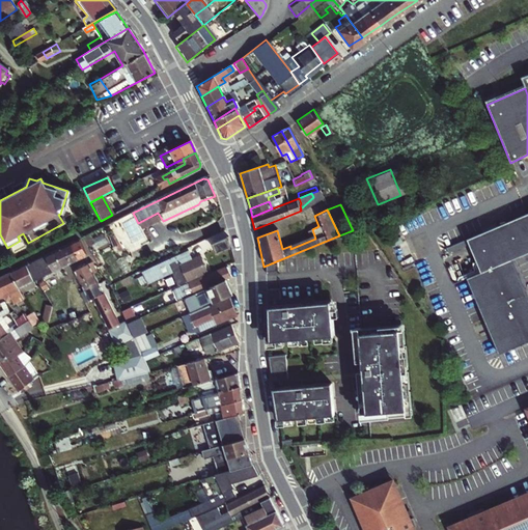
[(468,278),(499,354),(527,341),(527,310),(508,263),(527,254),(527,212),(470,236),(484,271),(468,278)]
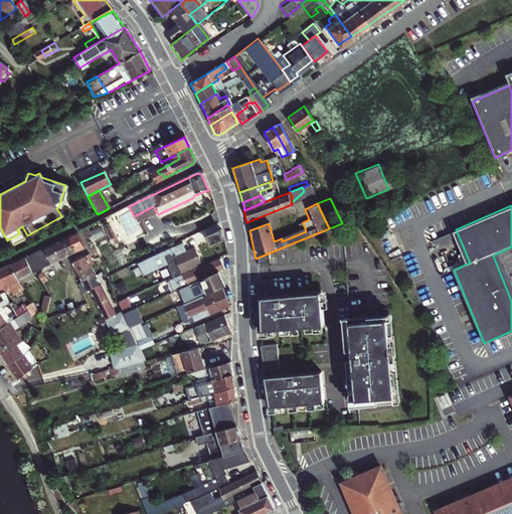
[(153,206),(134,216),(138,224),(158,214),(153,206)]
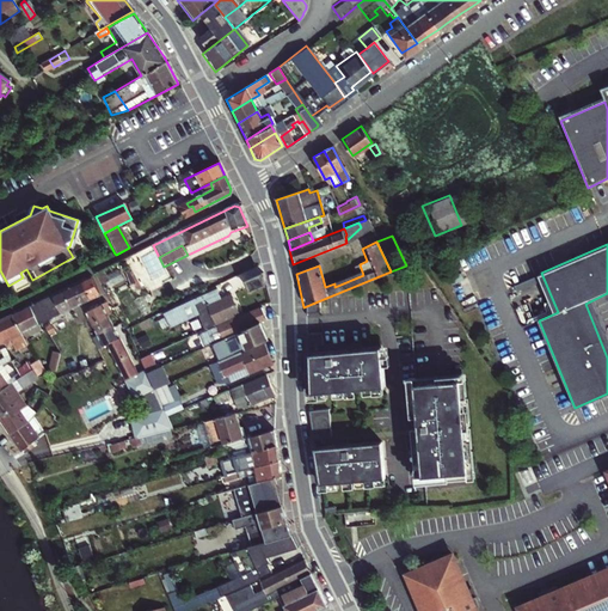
[(102,272),(108,282),(121,275),(116,264),(102,272)]
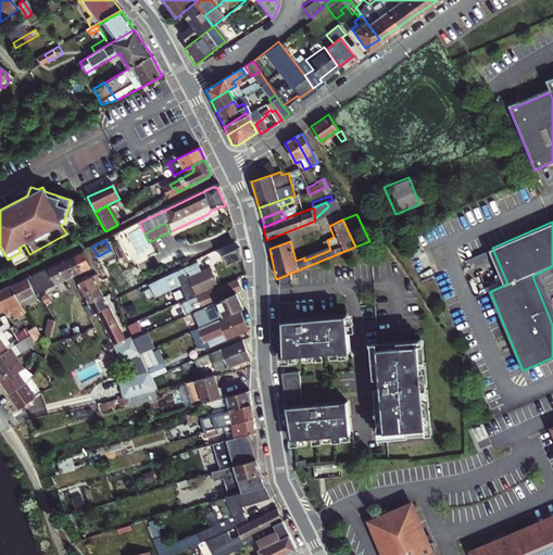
[(225,265),(240,259),(238,249),(221,256),(225,265)]
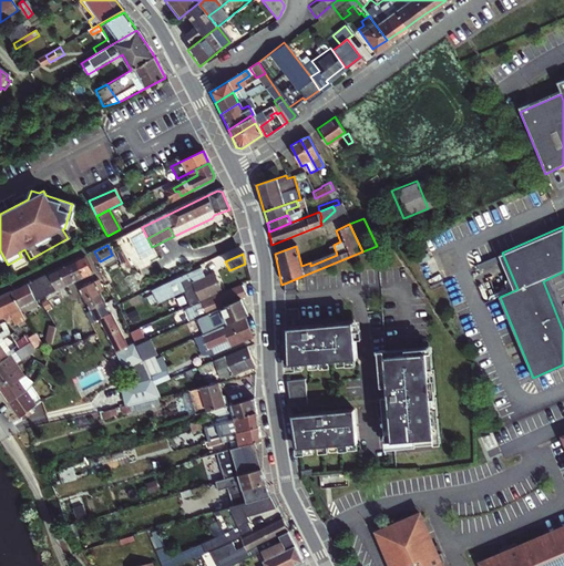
[(118,265),(112,255),(100,261),(105,271),(118,265)]
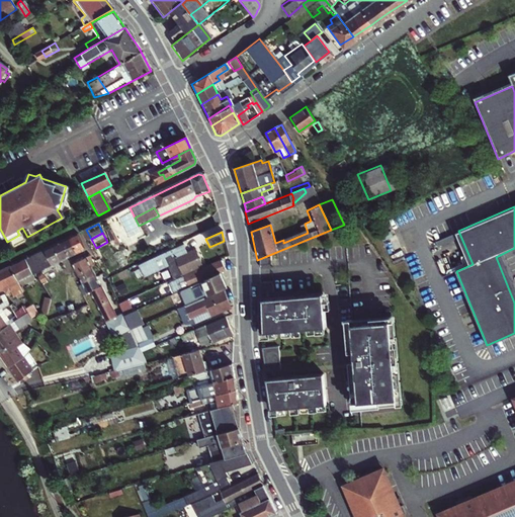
[(83,249),(76,235),(68,239),(75,253),(83,249)]
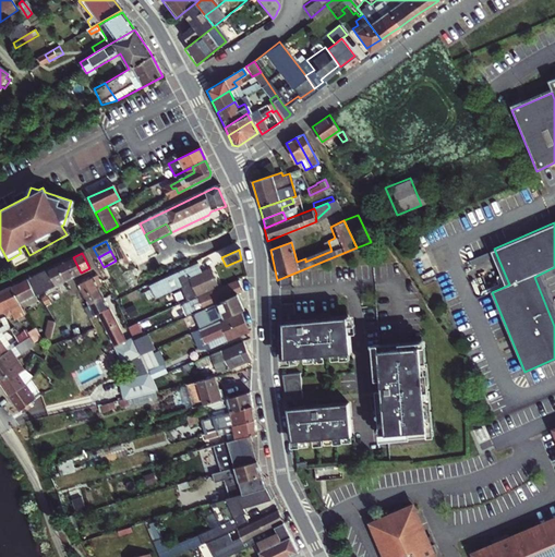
[(81,273),(73,257),(67,261),(74,276),(81,273)]
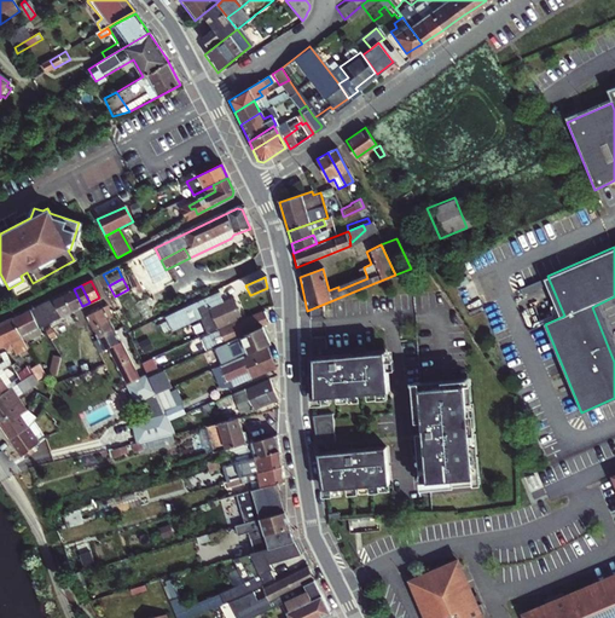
[(71,312),(82,306),(74,289),(63,294),(71,312)]
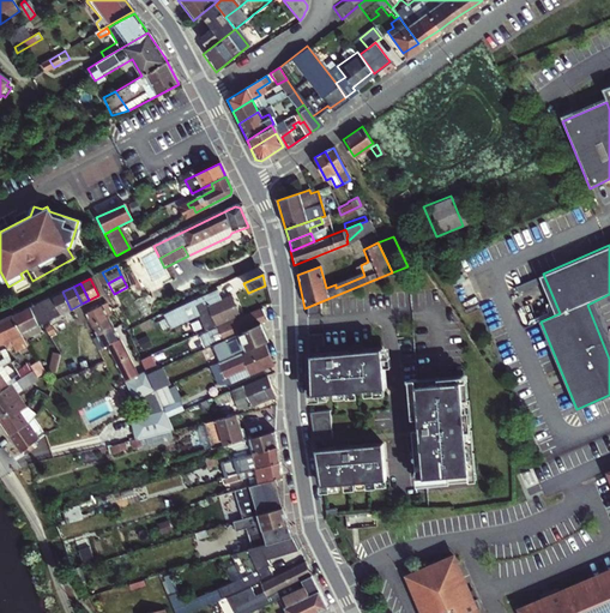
[(215,290),(192,301),(199,317),(206,331),(237,317),(229,298),(219,302),(216,294),(215,290)]
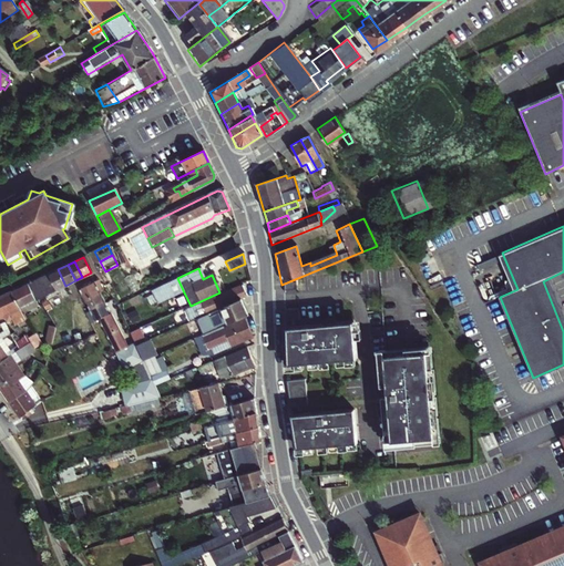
[(33,300),(65,286),(58,269),(26,285),(33,300)]
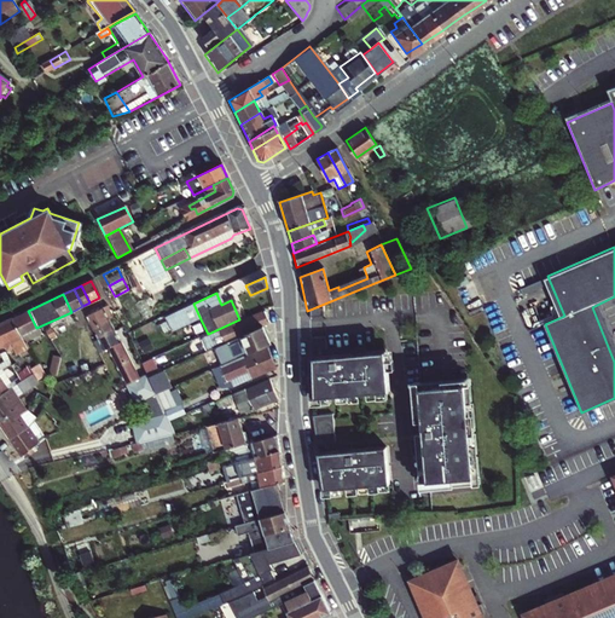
[(201,319),(193,304),(174,312),(181,329),(201,319)]
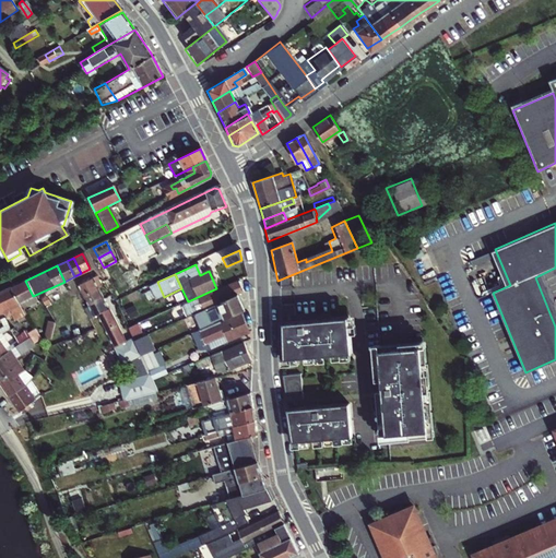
[(291,275),(278,281),(278,287),(291,287),(291,275)]
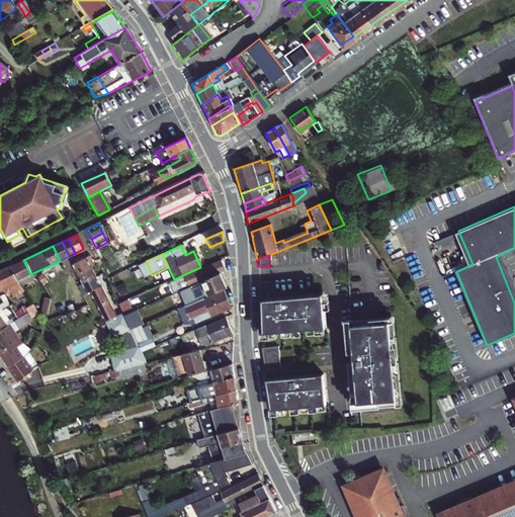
[(76,263),(73,265),(77,274),(90,268),(85,256),(83,257),(80,259),(78,260),(77,261),(76,263)]
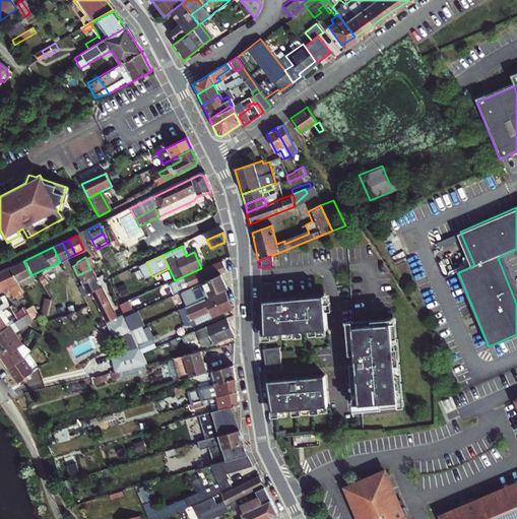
[(30,275),(23,261),(9,267),(16,282),(21,287),(33,280),(30,275)]
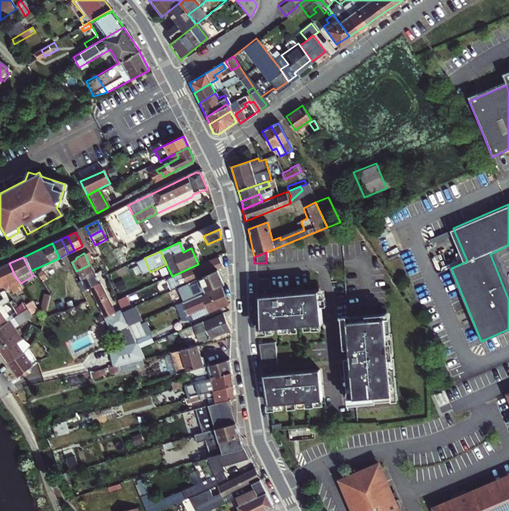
[(222,267),(217,257),(181,273),(185,284),(222,267)]
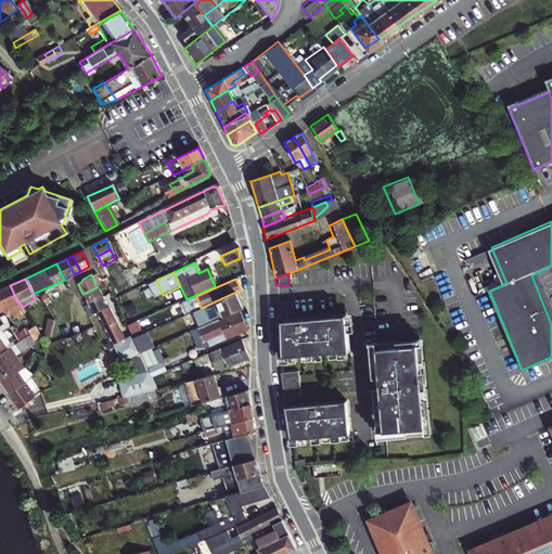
[(17,301),(10,285),(0,290),(0,310),(17,301)]
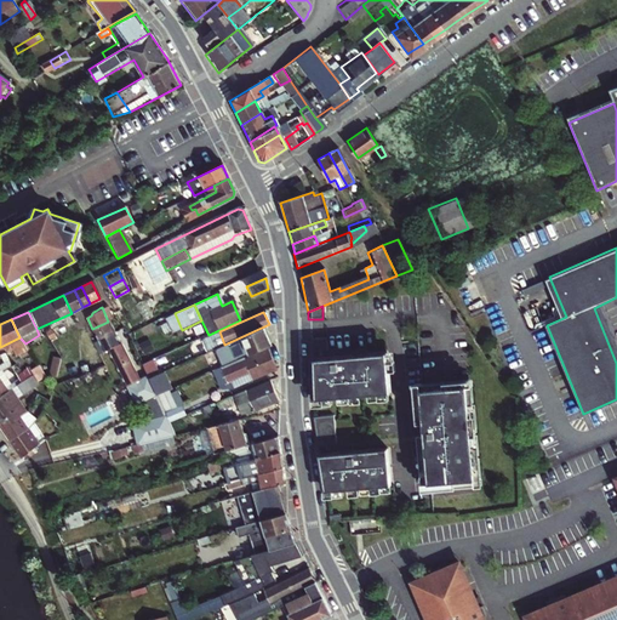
[(98,342),(115,335),(108,322),(92,329),(98,342)]
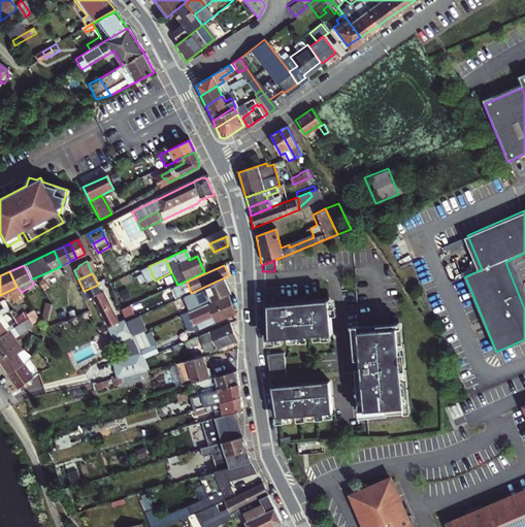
[(187,315),(229,294),(223,281),(181,300),(187,315)]
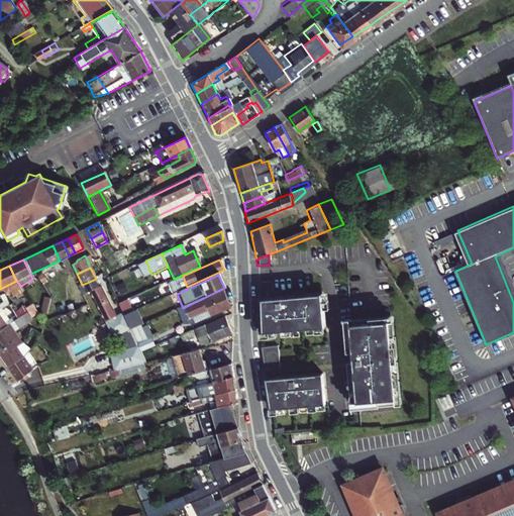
[(87,294),(91,292),(100,287),(96,279),(82,285),(87,294)]
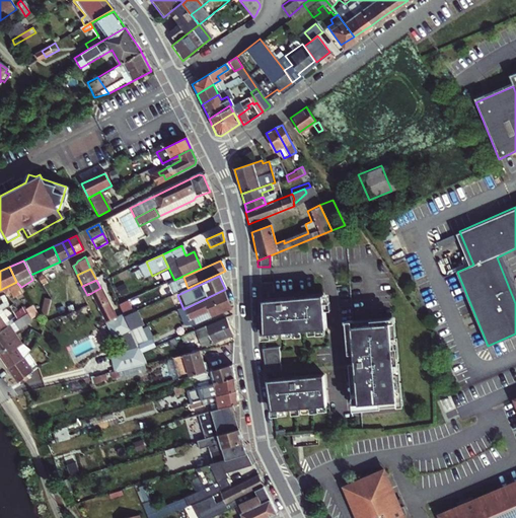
[(272,284),(259,285),(260,295),(273,294),(272,284)]
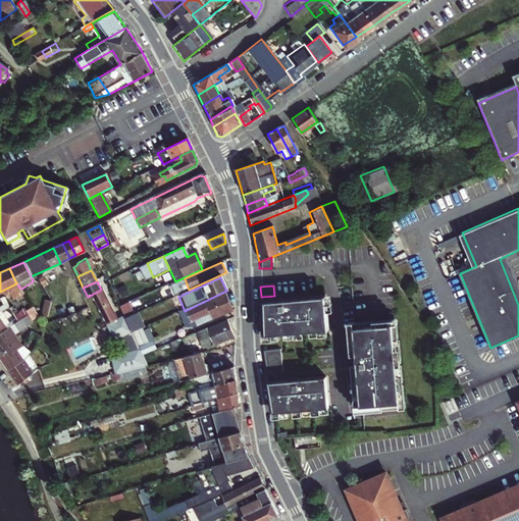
[(102,290),(101,290),(92,295),(93,298),(96,296),(97,299),(94,301),(99,310),(102,308),(103,311),(100,312),(103,317),(106,315),(107,318),(104,320),(110,333),(115,331),(123,347),(134,343),(125,326),(120,328),(102,290)]
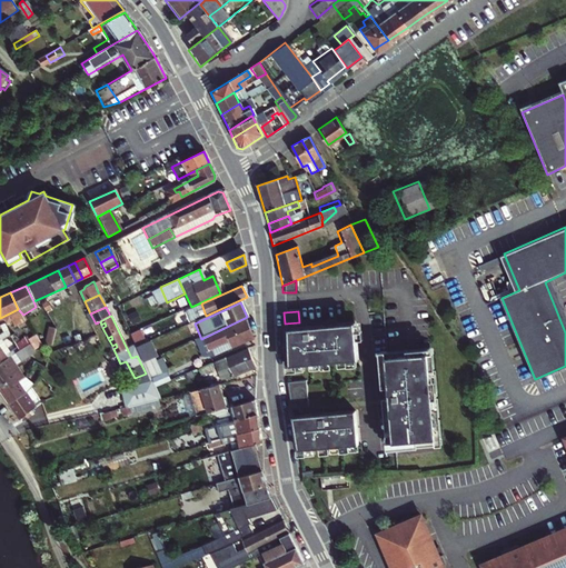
[(252,339),(245,321),(209,337),(214,347),(227,341),(230,349),(252,339)]
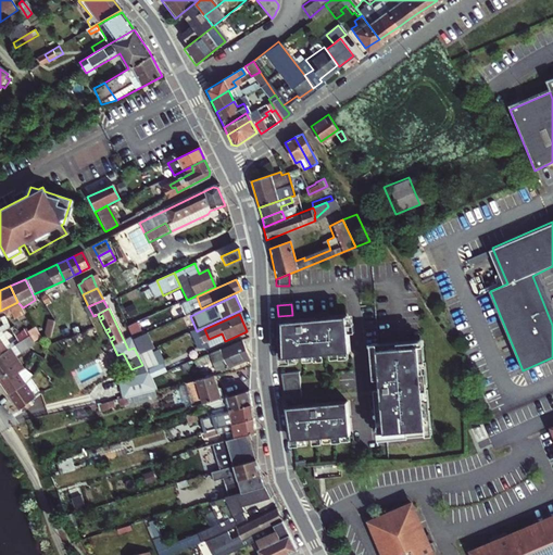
[(342,316),(278,323),(280,357),(348,351),(342,316)]
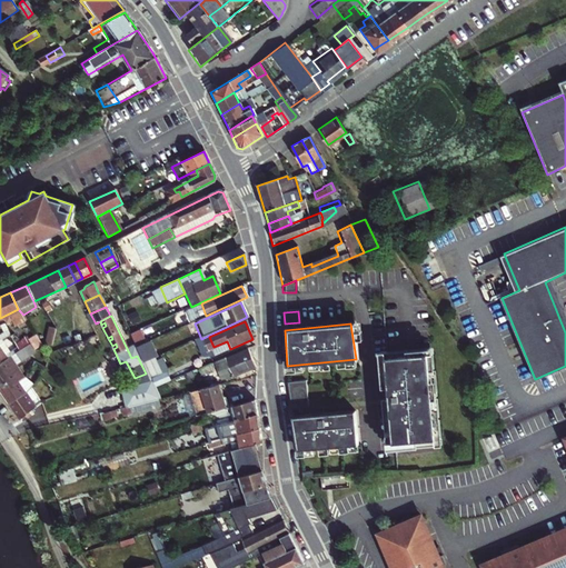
[(139,329),(129,332),(132,341),(142,339),(139,329)]
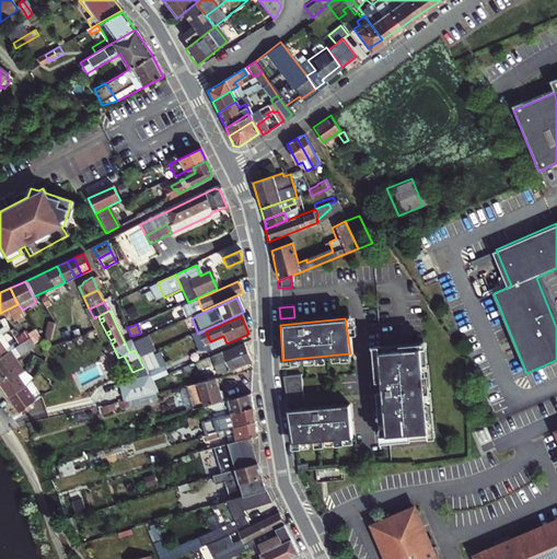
[(159,329),(134,339),(150,381),(166,374),(157,349),(165,346),(159,329)]
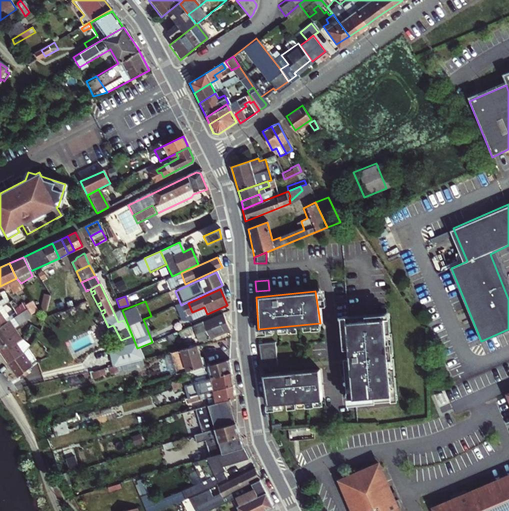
[(92,313),(87,302),(80,306),(85,317),(92,313)]
